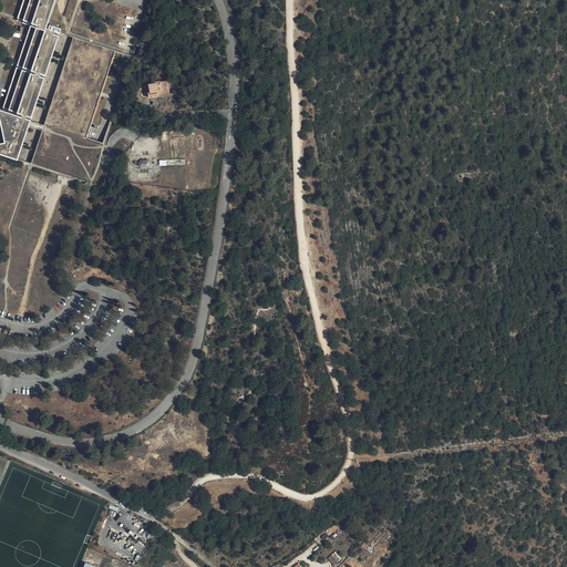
[(22,0),(22,2),(17,20),(30,24),(59,34),(61,28),(52,24),(51,29),(45,27),(52,7),(54,0),(22,0)]
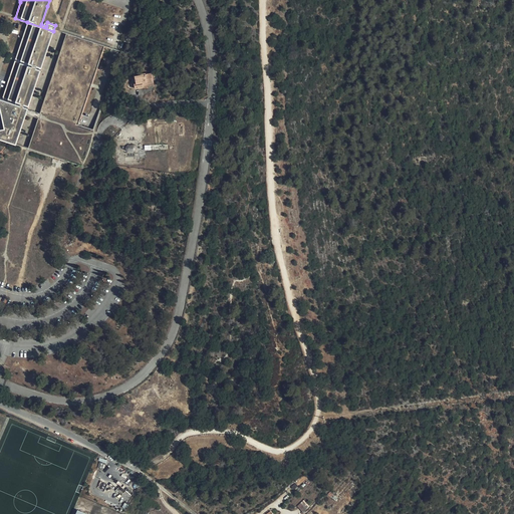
[(0,139),(16,144),(21,127),(26,113),(27,108),(28,107),(26,106),(27,105),(28,105),(40,70),(41,66),(53,31),(27,22),(15,59),(16,59),(15,61),(15,60),(3,97),(3,99),(0,97),(0,108),(3,124),(4,127),(0,129),(0,139)]
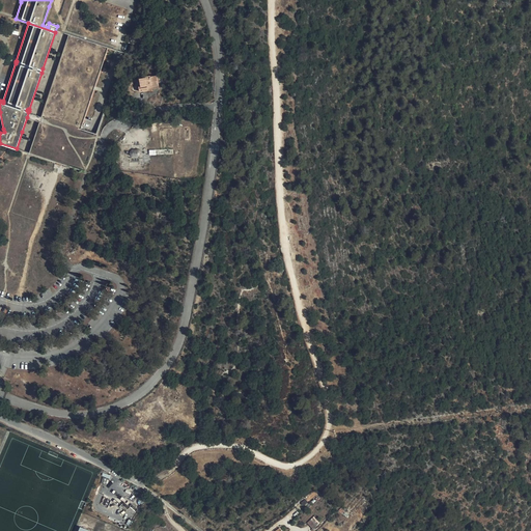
[(39,122),(35,135),(29,154),(45,158),(85,171),(93,146),(98,134),(82,129),(109,47),(70,34),(56,74),(55,77),(53,83),(42,117),(39,122)]
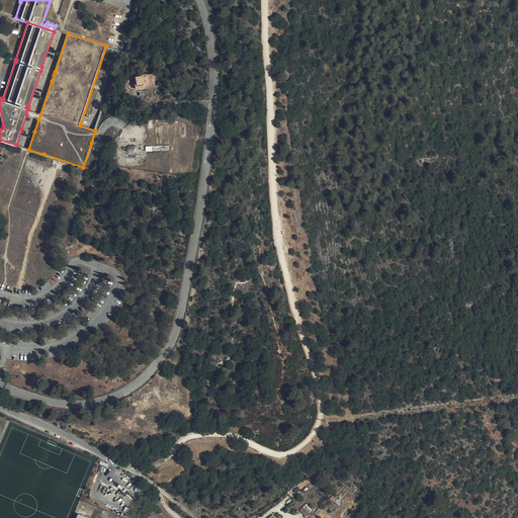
[(145,87),(150,87),(157,85),(155,73),(147,74),(142,75),(137,76),(138,84),(136,84),(137,89),(145,87)]
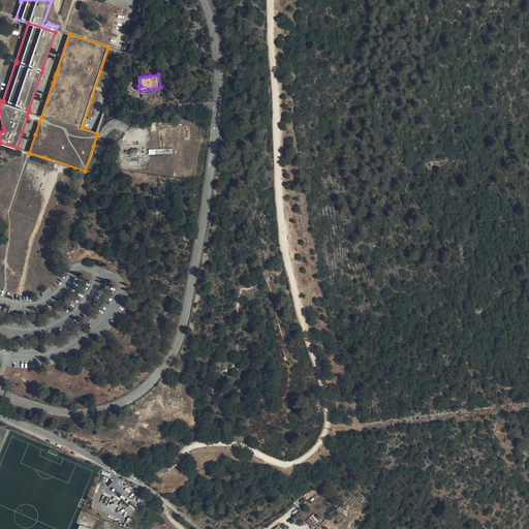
[(41,117),(28,112),(27,117),(39,122),(41,117)]
